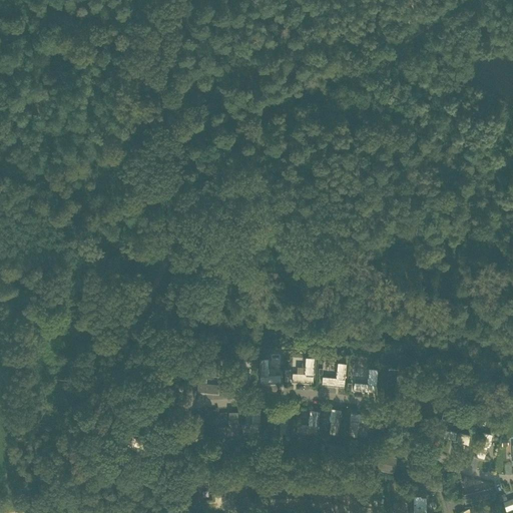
[(292,382),(313,383),(314,358),(305,357),(305,374),(293,373),(292,382)]
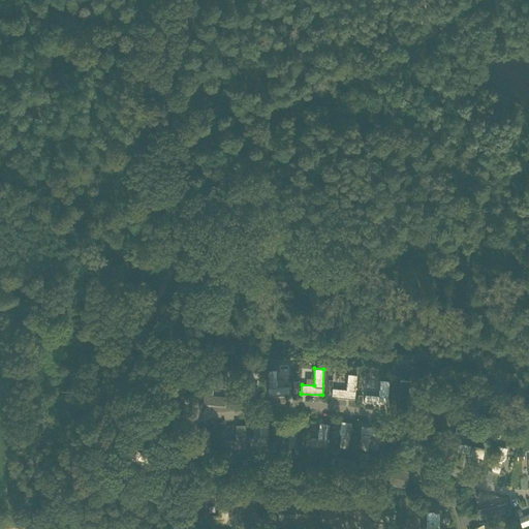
[(267,370),(268,396),(289,395),(289,385),(277,386),(276,370),(267,370)]
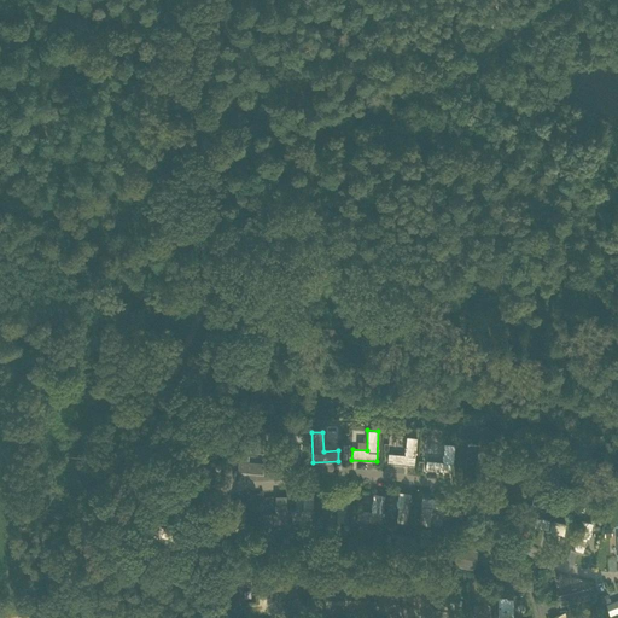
[(283,435),(279,466),(289,467),(291,452),(292,452),(293,437),(283,435)]
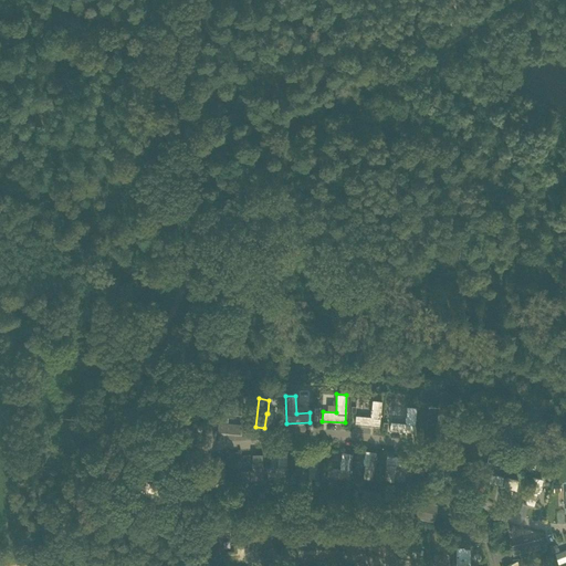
[(355,425),(379,427),(381,400),(373,400),(370,417),(356,416),(355,425)]
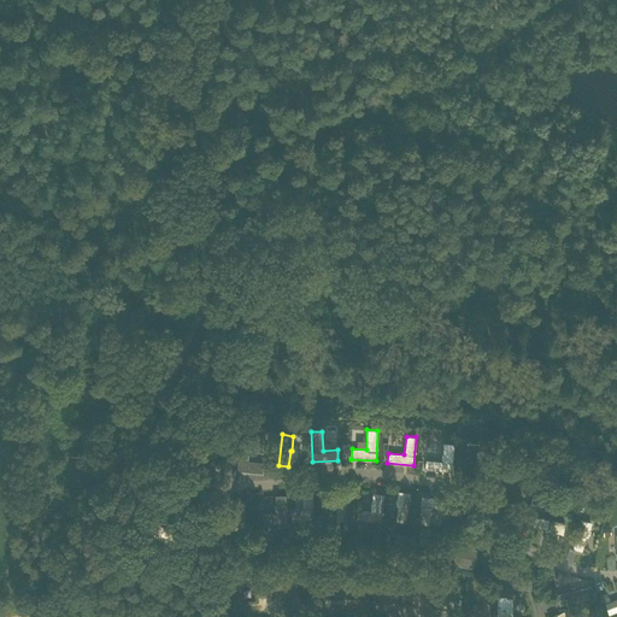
[(479,444),(466,442),(464,472),(475,474),(476,459),(477,459),(479,444)]
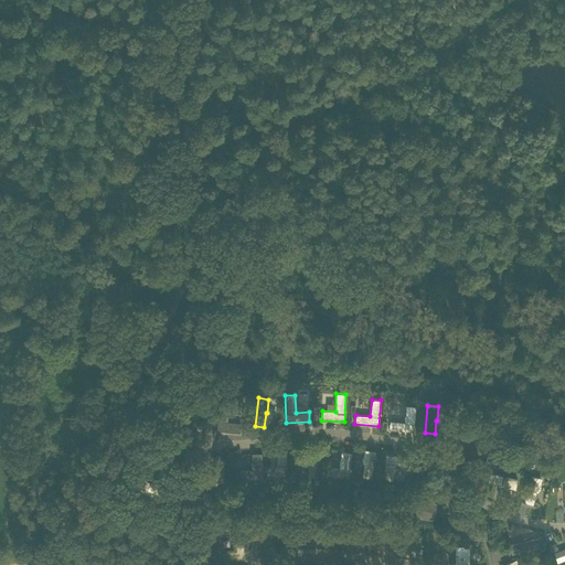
[(240,433),(241,424),(226,422),(227,406),(219,406),(216,430),(240,433)]
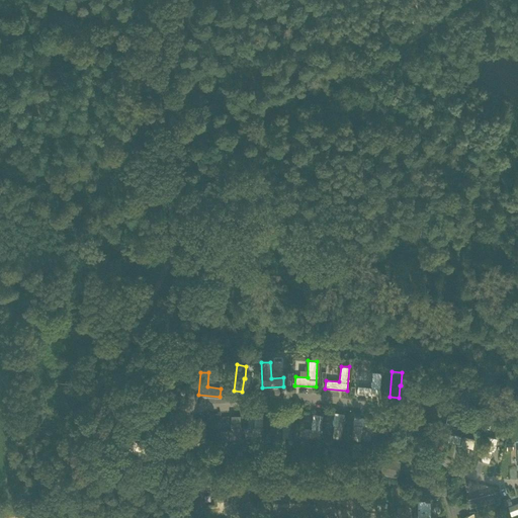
[(357,386),(356,394),(379,396),(381,372),(372,372),(371,387),(357,386)]
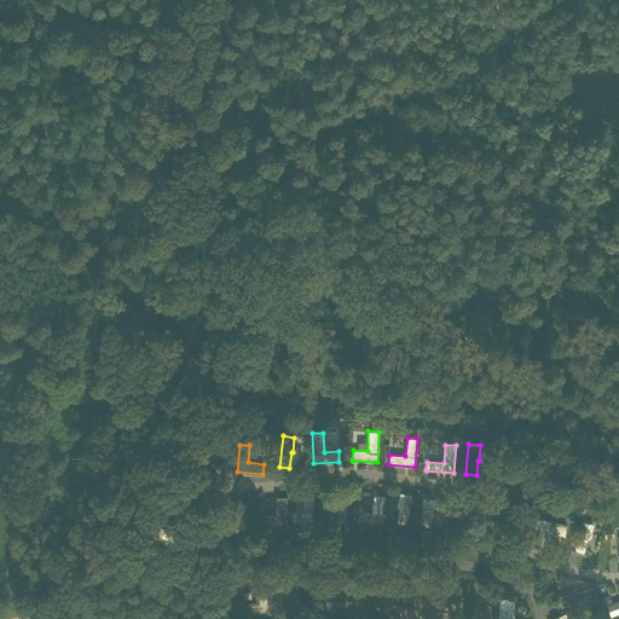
[(206,480),(210,470),(184,456),(178,467),(192,474),(192,472),(206,480)]
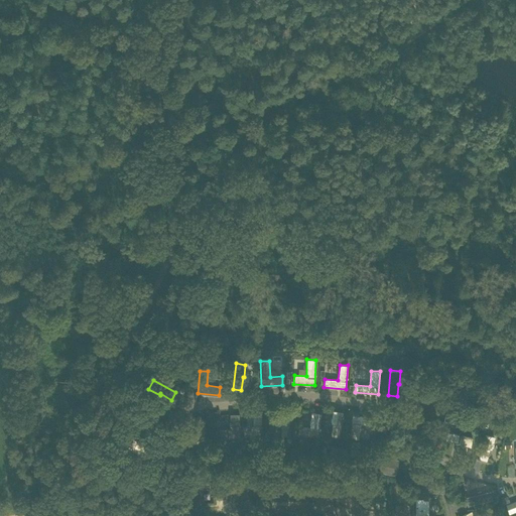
[(281,436),(290,435),(289,409),(279,409),(279,423),(281,423),(281,436)]
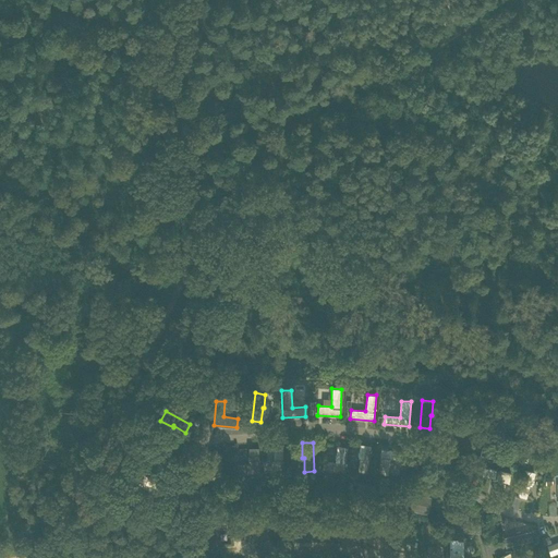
[(367,473),(371,446),(360,444),(358,458),(360,458),(358,472),(367,473)]
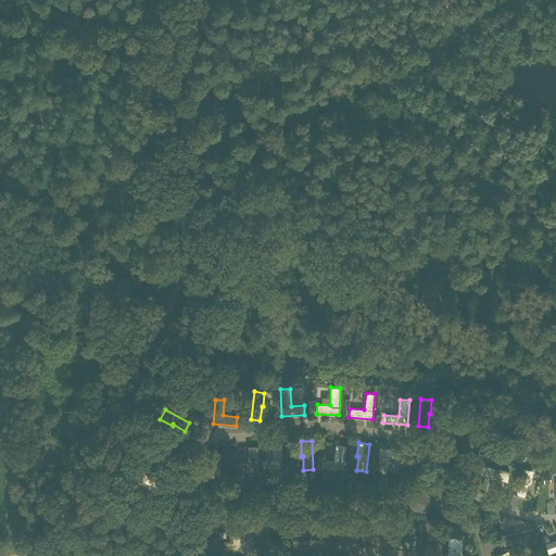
[(321,468),(342,471),(345,445),(336,444),(333,459),(323,458),(321,468)]
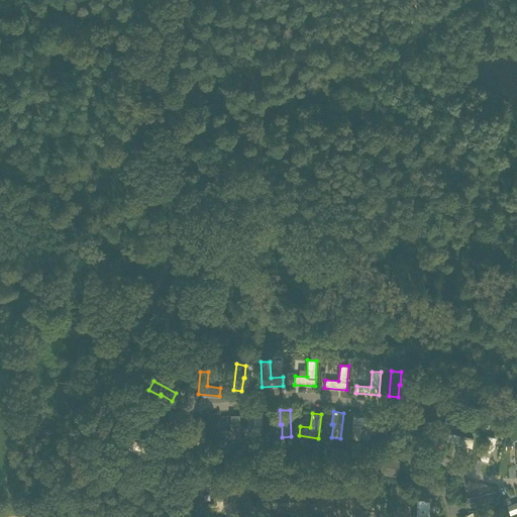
[(446,413),(444,421),(468,426),(470,417),(462,416),(462,417),(446,413)]
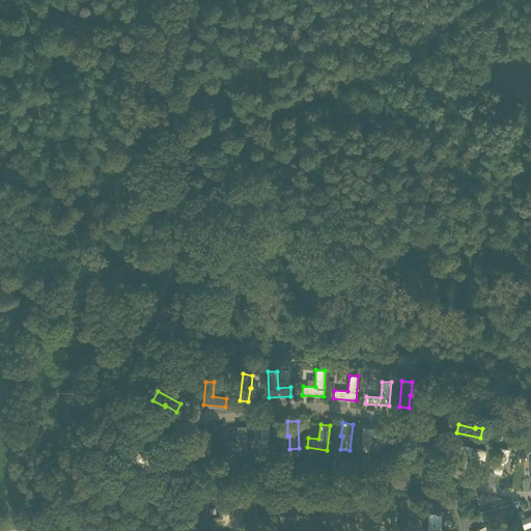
[(270,451),(269,425),(260,425),(260,438),(259,438),(259,451),(270,451)]
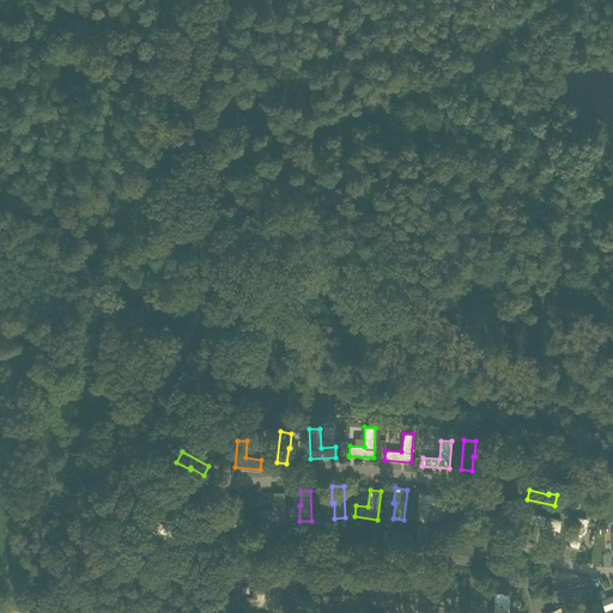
[(442,496),(419,492),(416,520),(426,522),(429,504),(441,505),(442,496)]
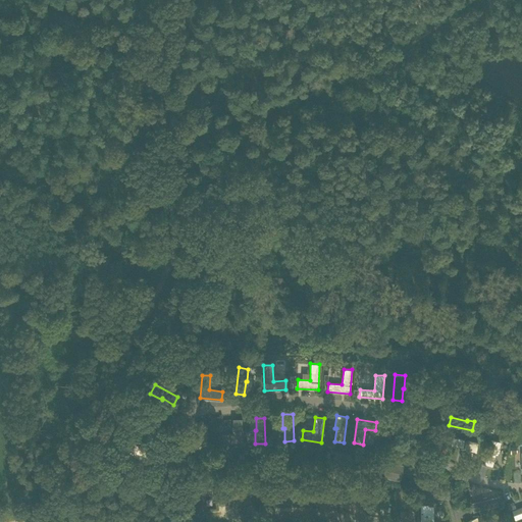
[(222,434),(222,444),(243,444),(242,420),(232,420),(232,434),(222,434)]
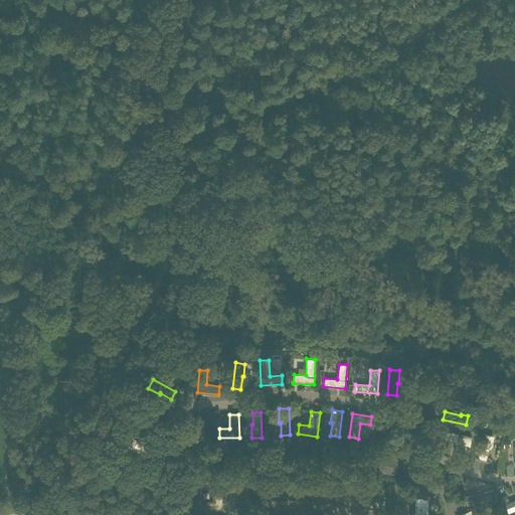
[(447,431),(445,440),(457,442),(457,444),(470,447),(472,437),(447,431)]
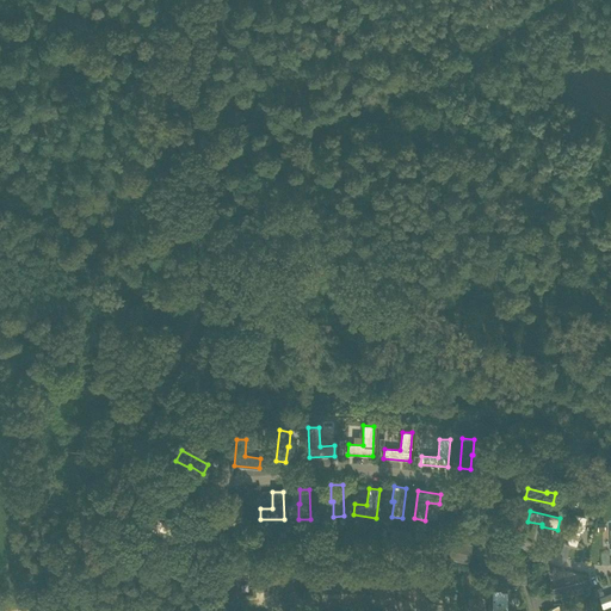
[(574,514),(569,529),(566,544),(576,547),(580,532),(582,532),(582,530),(584,530),(585,525),(584,525),(586,517),(574,514)]
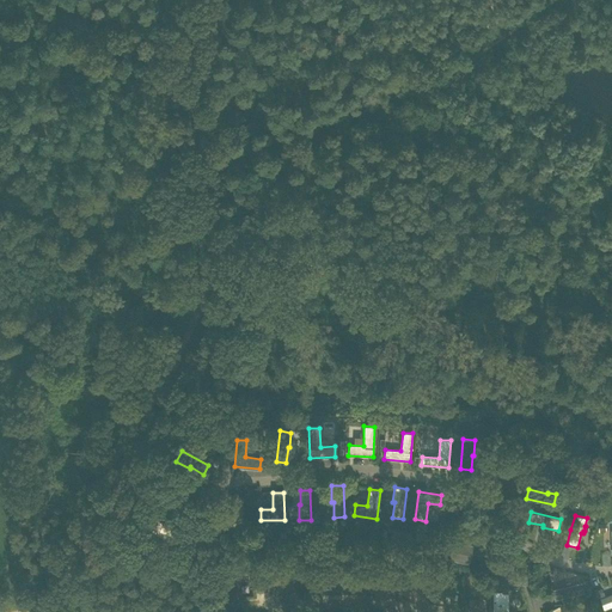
[(154,518),(150,530),(158,533),(159,531),(172,537),(177,528),(154,518)]
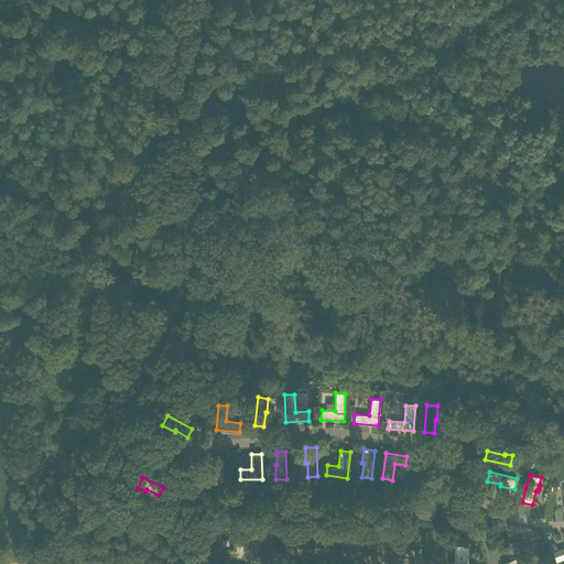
[(414,516),(432,520),(435,502),(418,499),(414,516)]
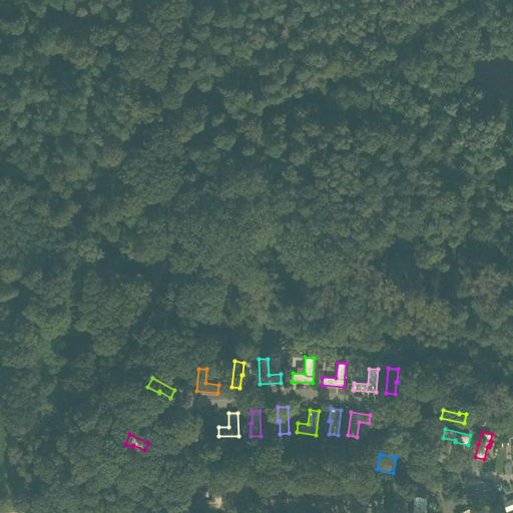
[(236,473),(237,494),(245,493),(244,472),(236,473)]
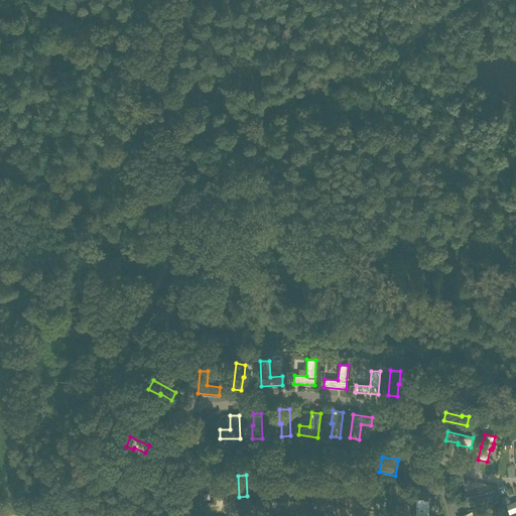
[(225,498),(223,476),(215,476),(217,499),(225,498)]
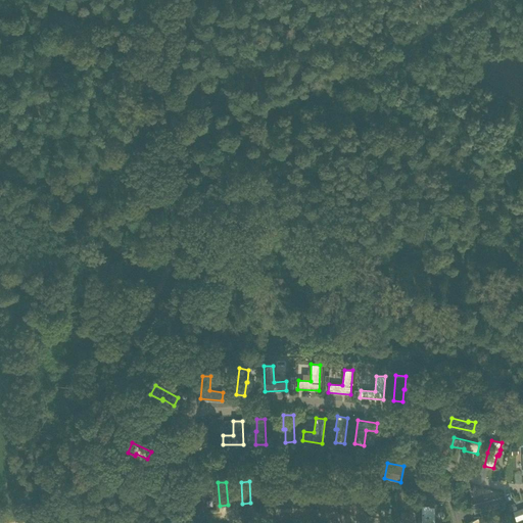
[(349,509),(358,510),(360,490),(351,489),(349,509)]
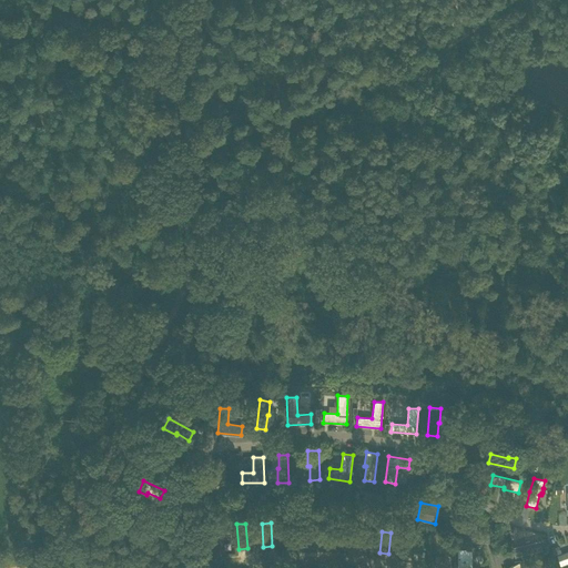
[(465,533),(465,543),(489,543),(489,533),(465,533)]
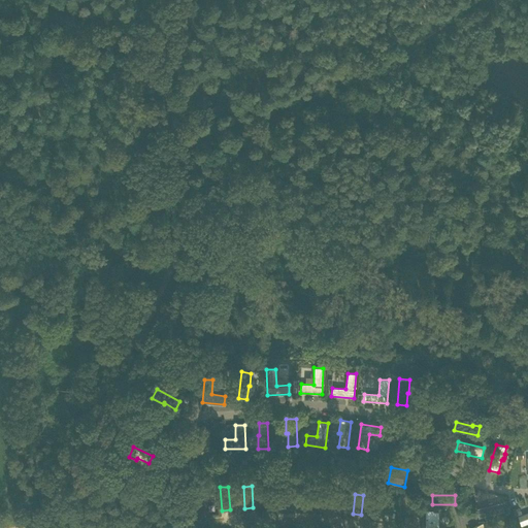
[(386,498),(377,497),(375,514),(384,515),(386,498)]
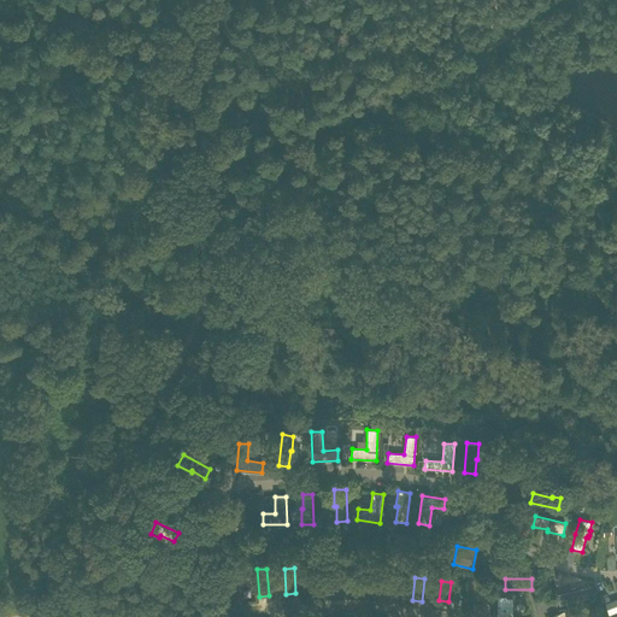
[(469,585),(466,606),(475,607),(479,586),(469,585)]
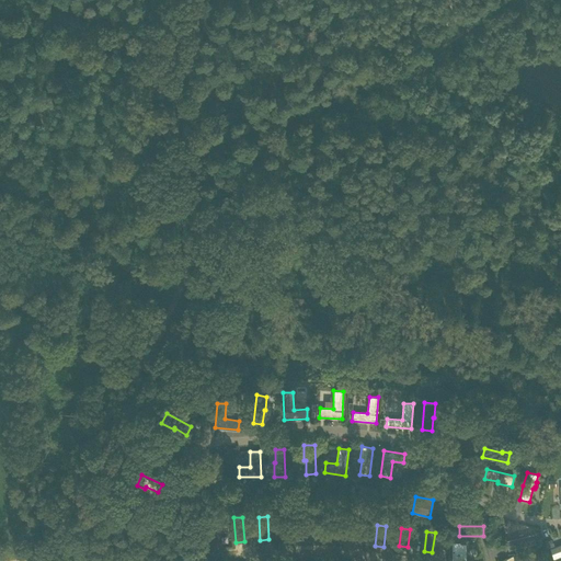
[(536,544),(533,534),(505,540),(508,550),(536,544)]
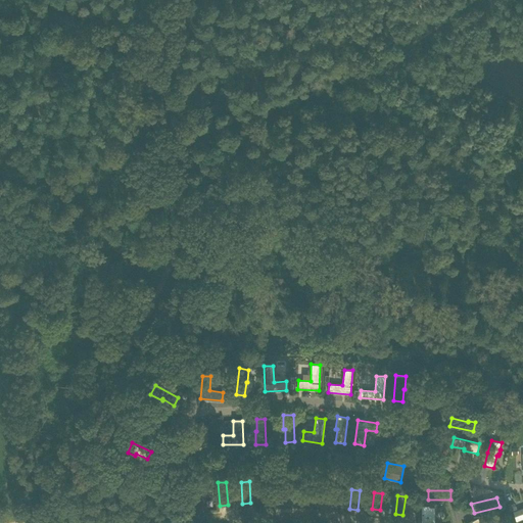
[(421,506),(421,522),(428,522),(429,522),(434,522),(434,507),(429,507),(429,506),(421,506)]
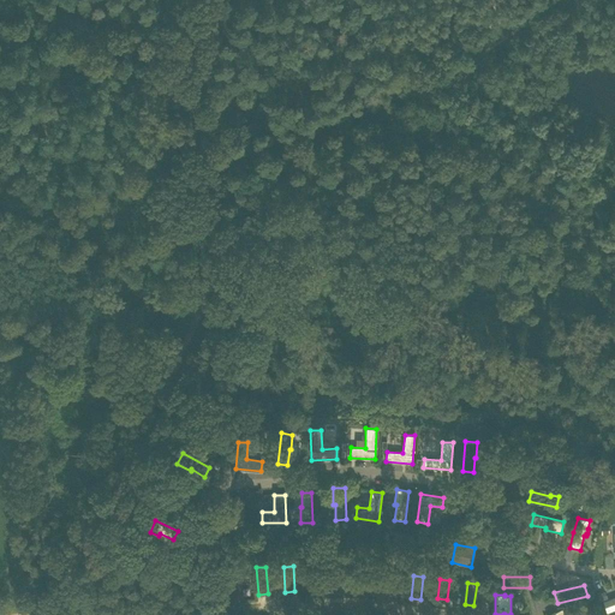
[(614,597),(603,602),(608,613),(614,609),(614,597)]
